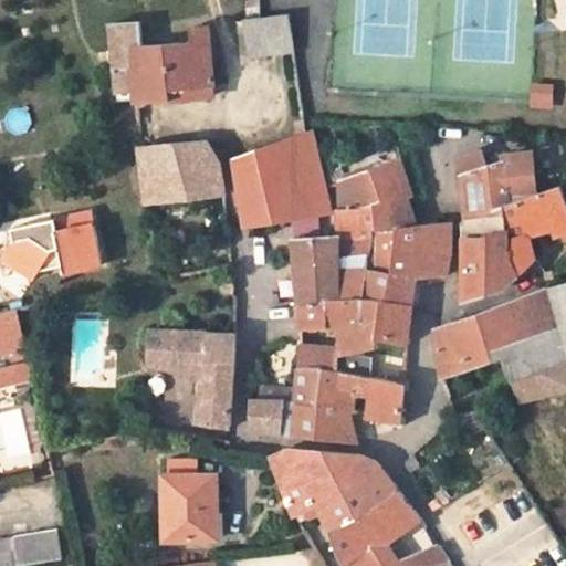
[(261,17),(247,19),(251,55),(295,50),(291,13),(261,17)]
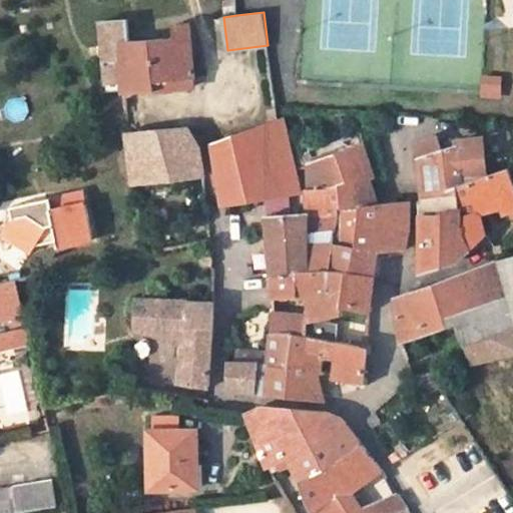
[(129,42),(128,20),(101,23),(102,44),(119,43),(129,42)]
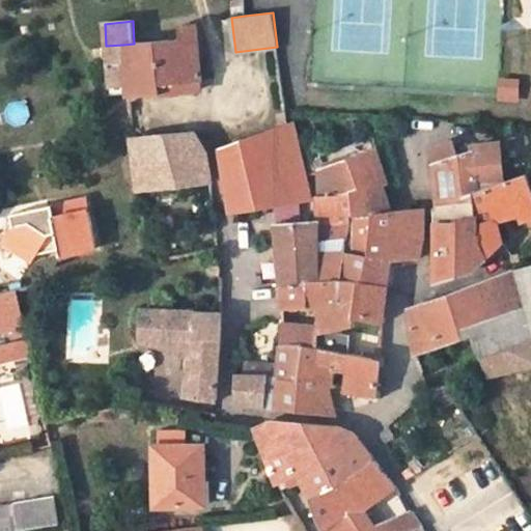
[(199,39),(197,26),(182,28),(183,40),(199,39)]
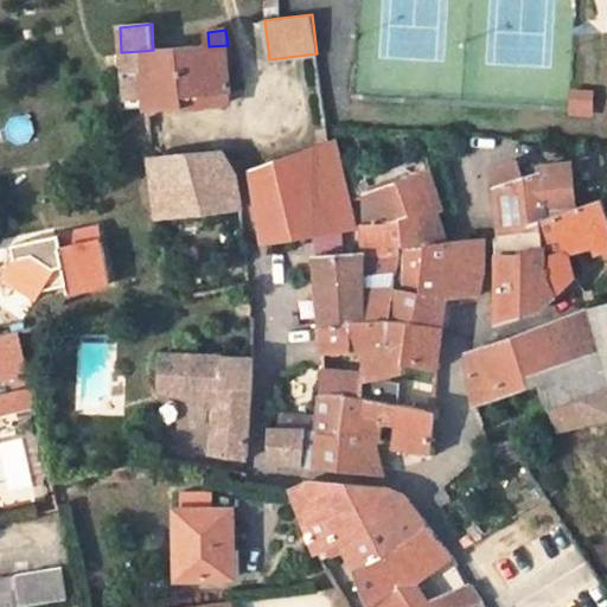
[(146,108),(146,113),(189,109),(187,100),(225,96),(234,95),(228,45),(209,46),(153,50),(141,51),(145,95),(146,108)]
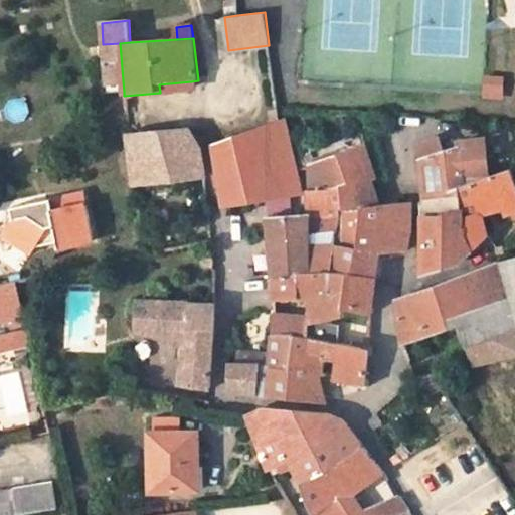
[(123,80),(120,43),(103,44),(106,81),(123,80)]
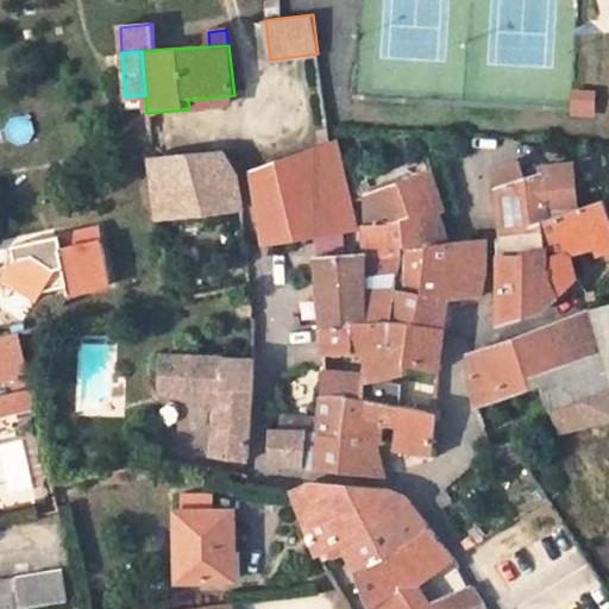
[(146,108),(145,95),(125,96),(126,110),(146,108)]
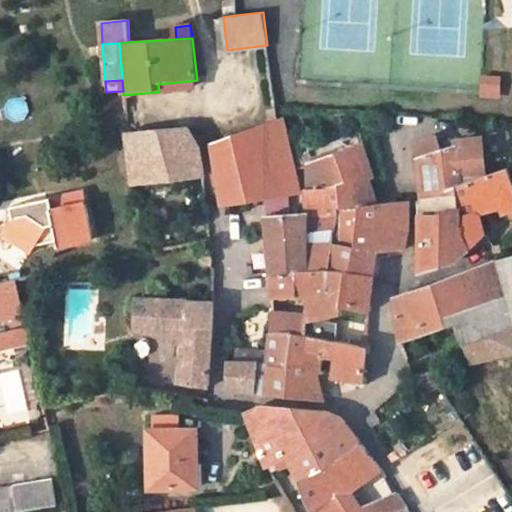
[(190,81),(158,84),(159,92),(191,89),(190,81)]
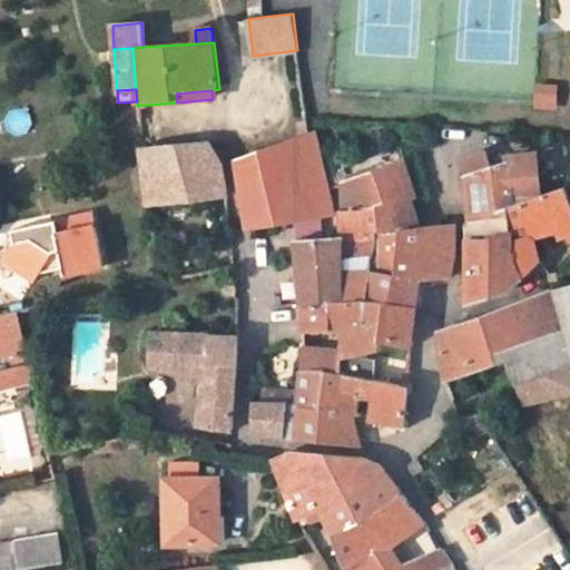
[(556,90),(537,90),(536,104),(554,105),(556,90)]
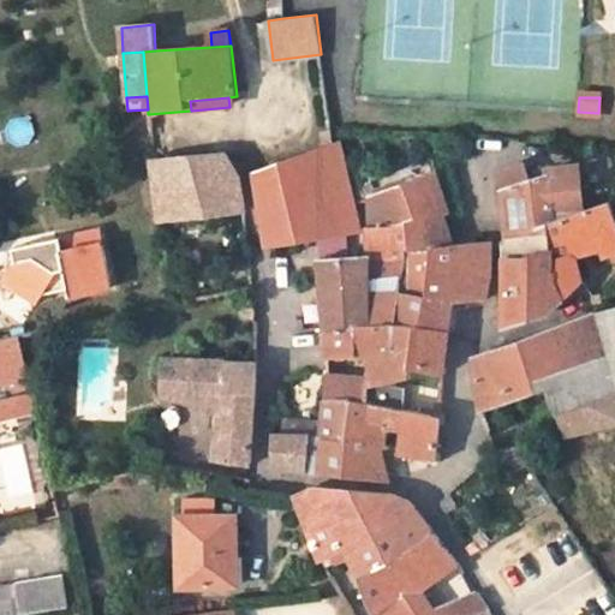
[(360,233),(353,204),(339,147),(334,148),(332,133),(322,136),(324,150),(257,177),(269,248),(360,233)]
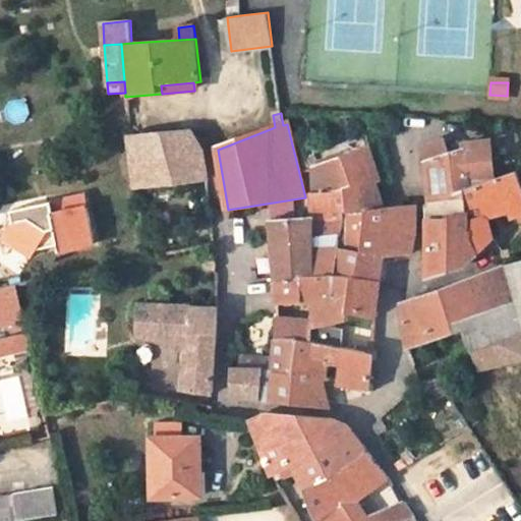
[(133,191),(133,192),(209,183),(206,172),(204,153),(191,132),(128,138),(125,139),(125,145),(129,143),(129,153),(126,154),(127,159),(130,159),(131,169),(128,170),(128,175),(132,175),(133,191)]
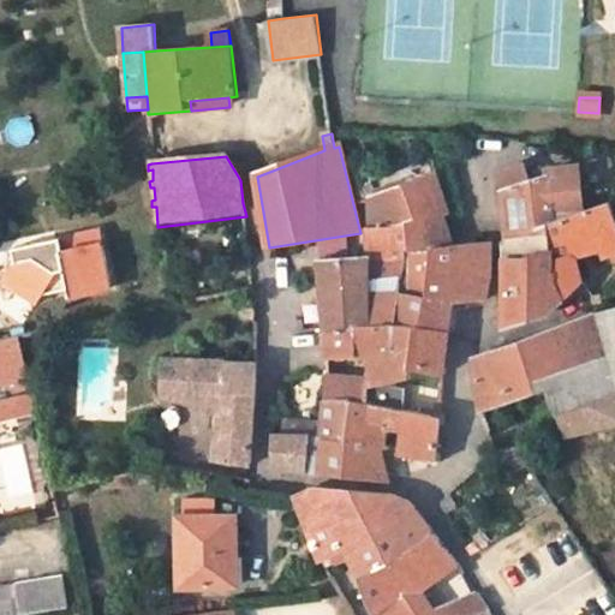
[(454,249),(436,196),(445,193),(437,175),(433,161),(354,189),(358,203),(371,198),(371,228),(368,228),(369,258),(369,263),(404,262),(404,255),(430,251),(454,249)]
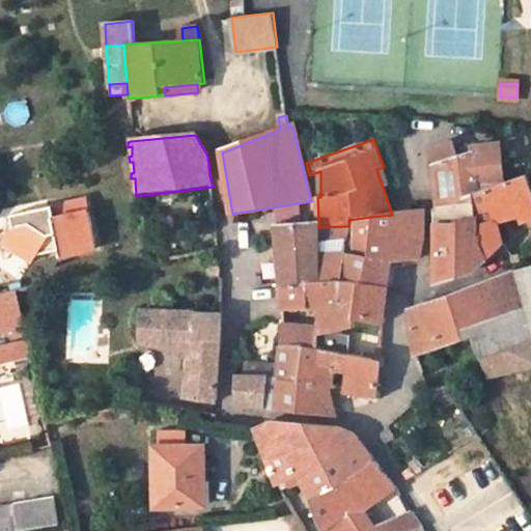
[(511,180),(498,141),(473,148),(475,152),(458,158),(453,144),(431,151),(432,166),(436,205),(480,191),(511,180)]
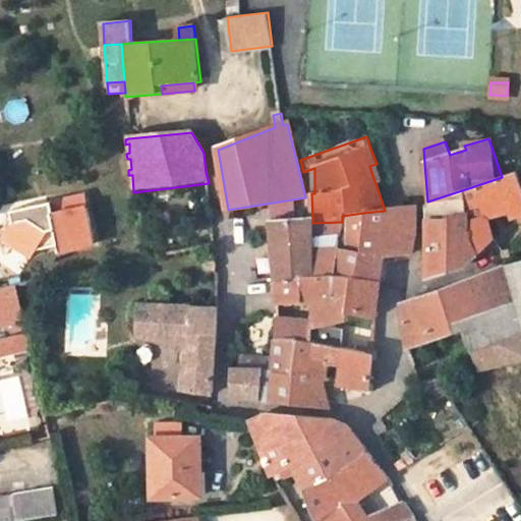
[(520,212),(520,181),(517,171),(502,177),(471,187),(427,201),(429,221),(449,215),(468,214),(471,241),(478,254),(494,239),(489,219),(503,217),(515,214),(520,212)]
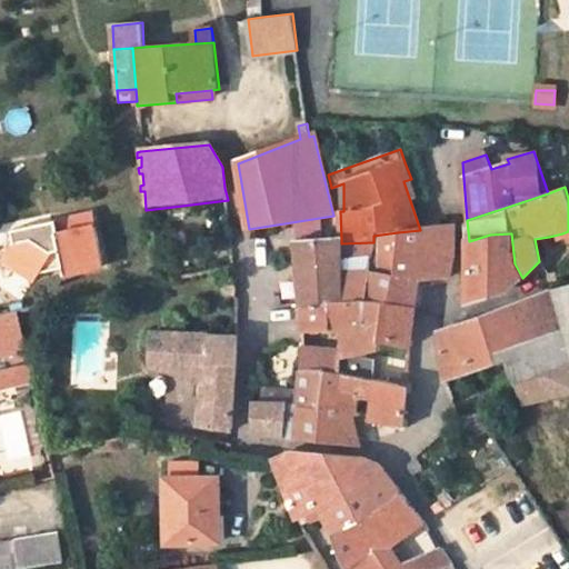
[(32,281),(38,272),(63,267),(65,273),(103,266),(92,212),(57,220),(58,226),(47,229),(46,222),(12,229),(15,240),(1,260),(32,281)]
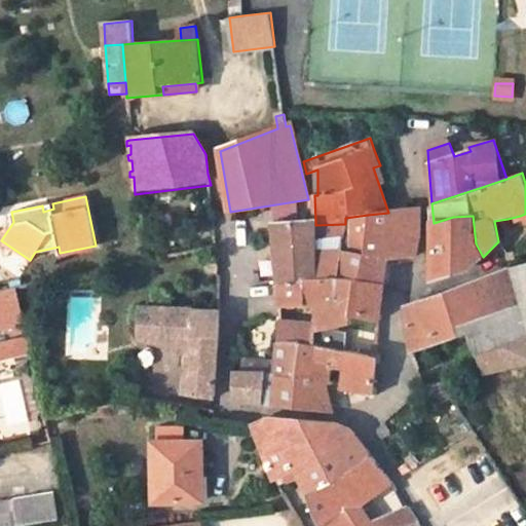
[(388,213),(368,215),(365,253),(387,260),(414,260),(420,242),(422,208),(417,207),(417,210),(413,210),(388,213)]
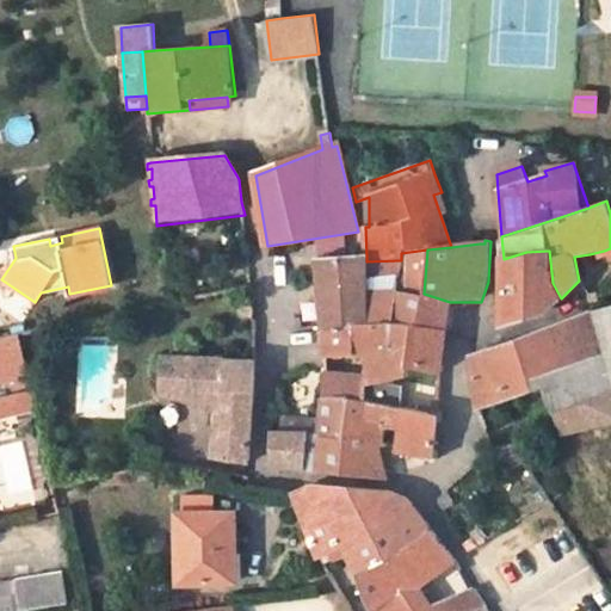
[(396,277),(395,292),(424,294),(427,250),(401,253),(401,260),(366,261),(366,257),(320,259),(326,327),(393,320),(395,295),(366,296),(365,278),(396,277)]
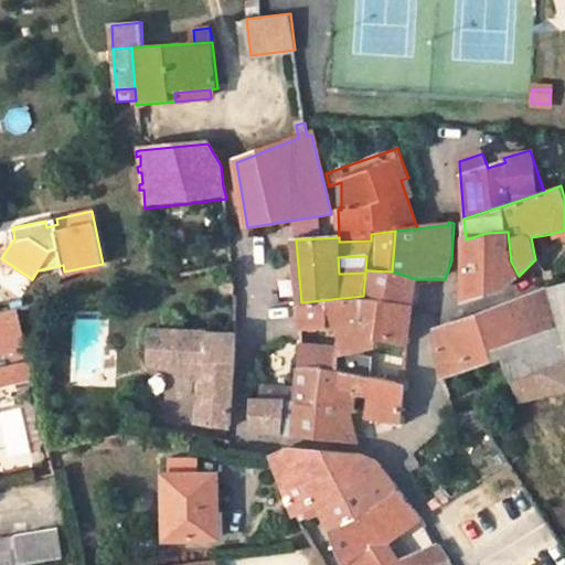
[(508,288),(519,276),(511,262),(508,232),(487,233),(466,240),(468,267),(468,300),(508,288)]
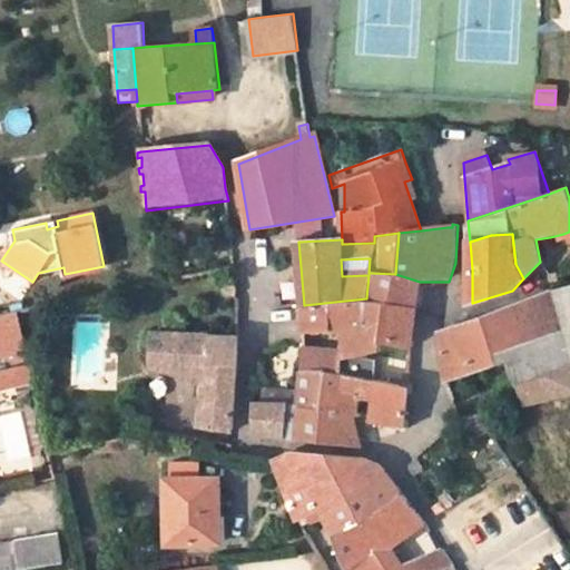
[(414,343),(420,282),(395,274),(369,273),(369,275),(366,298),(383,300),(380,332),(377,343),(414,343)]
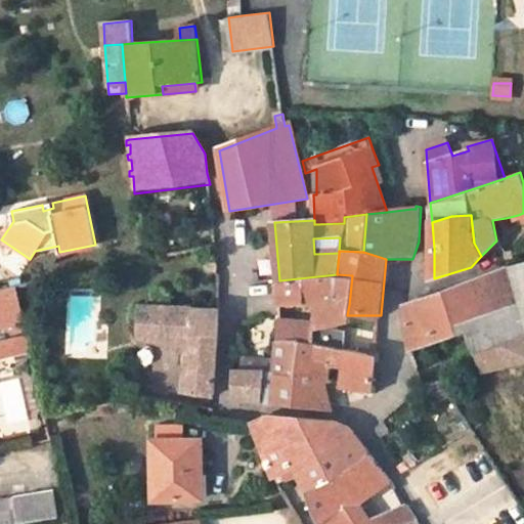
[(218,263),(217,261),(215,260),(213,260),(212,261),(210,263),(210,264),(210,266),(211,268),(213,269),(215,269),(217,268),(218,266),(218,265),(218,263)]
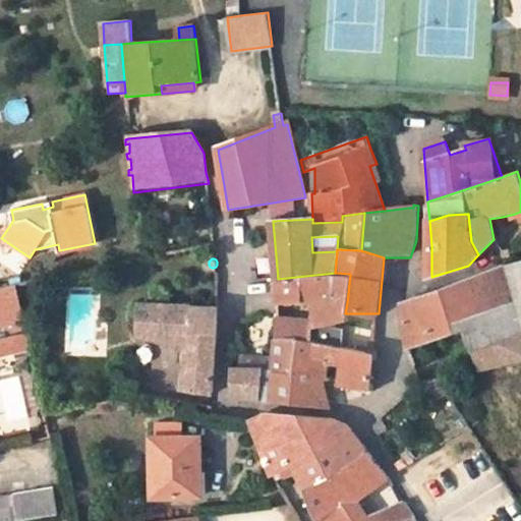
[(520,264),(512,268),(513,275),(508,277),(520,322),(520,264)]
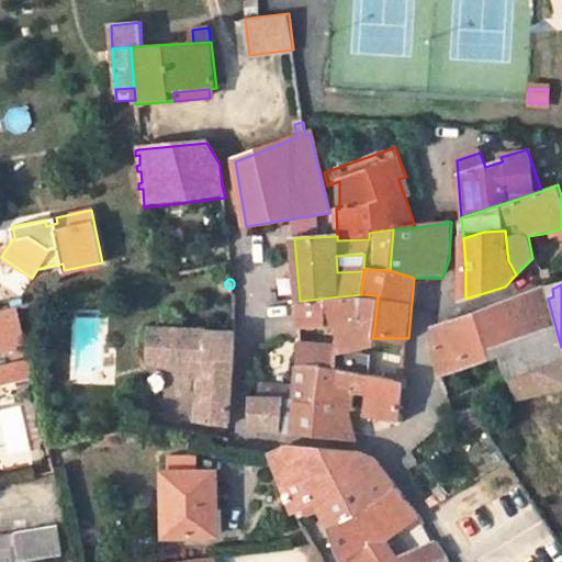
[(561,347),(548,299),(553,296),(552,289),(547,290),(544,287),(518,296),(514,301),(464,318),(436,328),(441,378),(465,370),(462,361),(489,352),(492,362),(505,358),(518,402),(561,390),(561,347)]
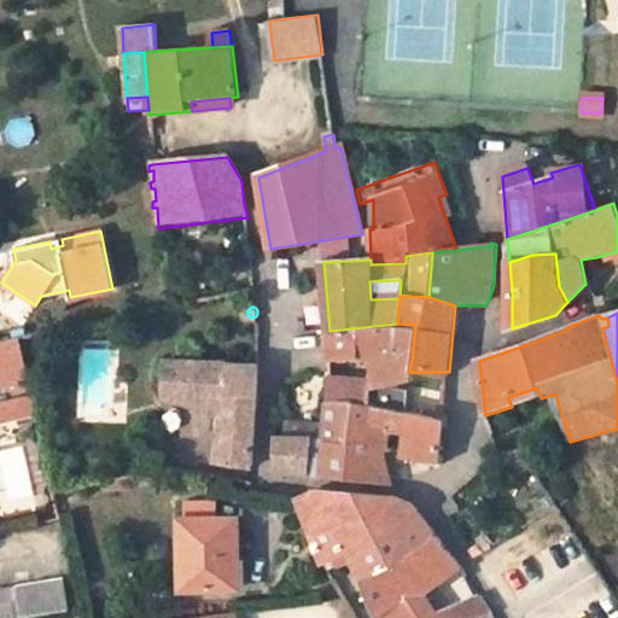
[(366,359),(383,360),(412,360),(415,325),(397,324),(330,331),(332,362),(366,359)]
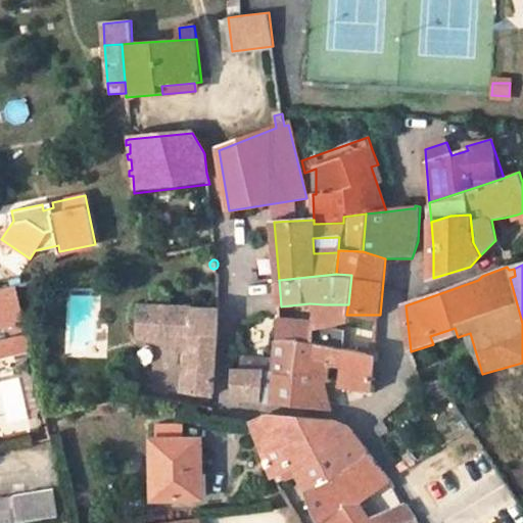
[(0,327),(15,324),(17,333),(28,330),(17,285),(0,289),(0,327)]
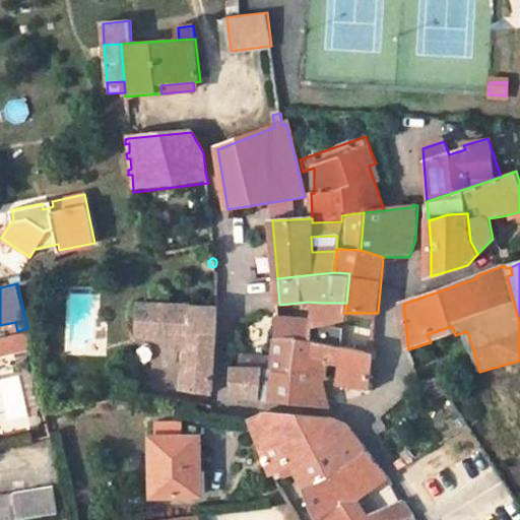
[(280,328),(279,336),(298,339),(310,340),(311,327),(343,319),(344,313),(346,303),(322,303),(322,307),(311,307),(311,321),(280,319),(280,320),(280,328)]
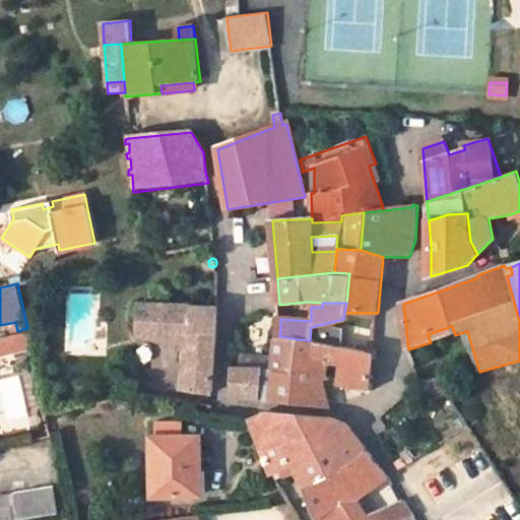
[(217,309),(150,307),(143,307),(141,337),(191,341),(183,390),(212,395),(217,320),(217,309)]
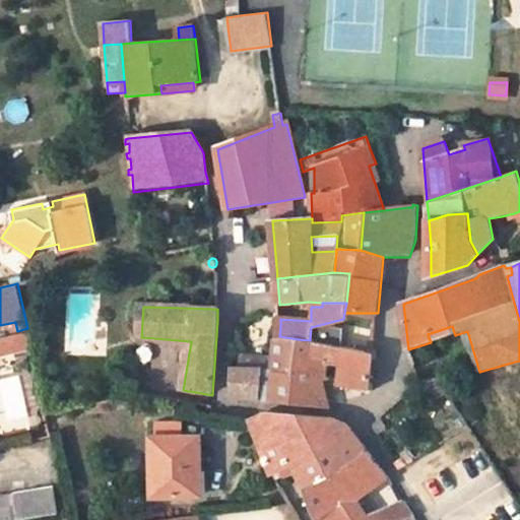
[(431,342),(455,335),(452,326),(428,334),(431,342)]
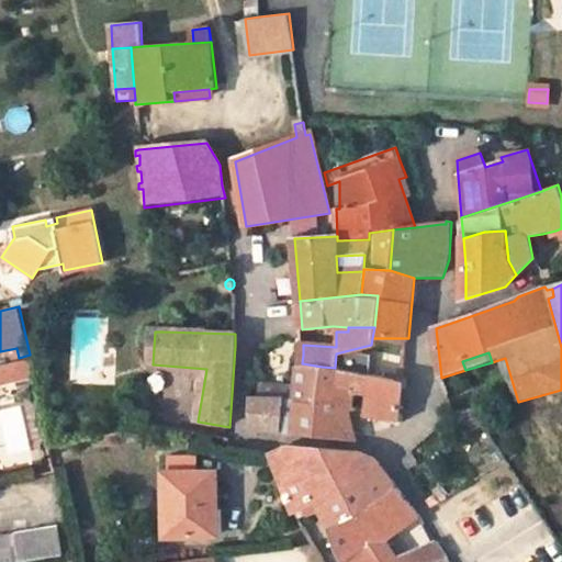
[(34,375),(31,359),(10,363),(14,380),(34,375)]
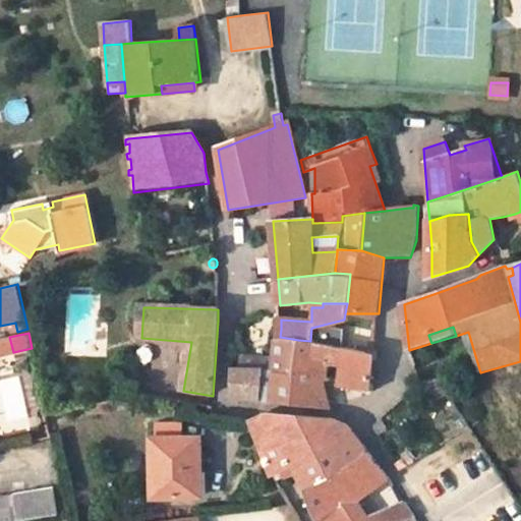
[(0,354),(13,352),(9,337),(0,339),(0,354)]
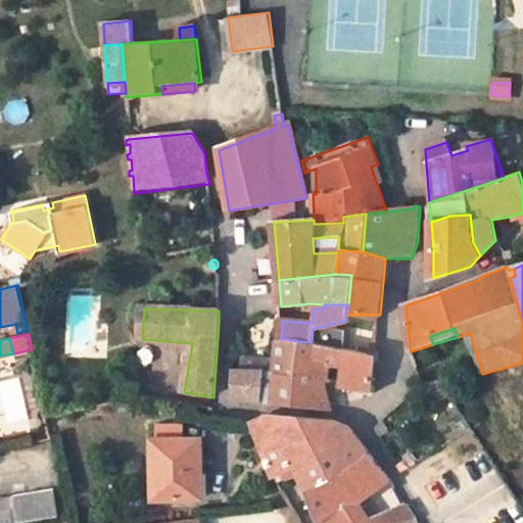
[(281,339),(277,362),(276,374),(278,374),(293,377),(299,341),(281,338),(281,339)]
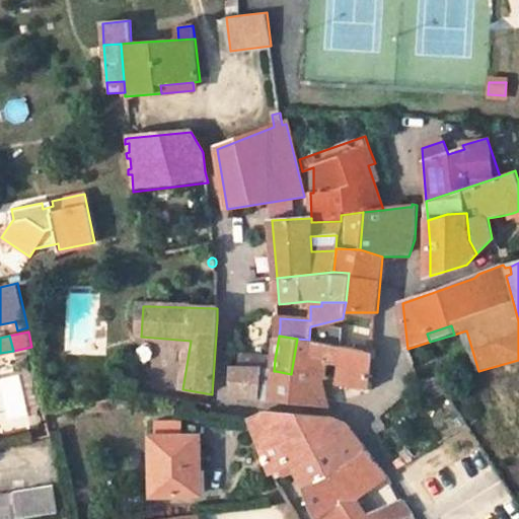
[(297,339),(291,374),(324,380),(326,366),(322,366),(322,361),(310,359),(312,341),(309,340),(297,339)]
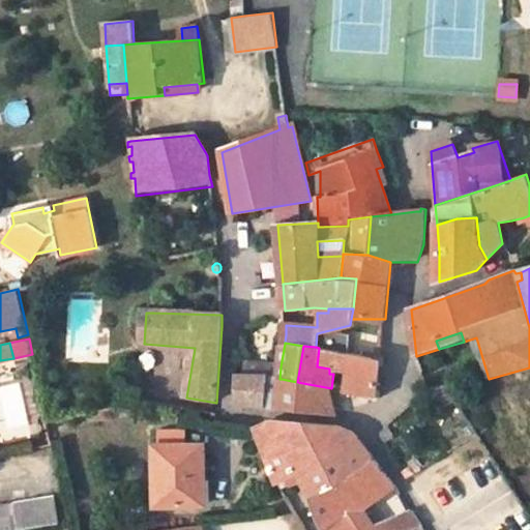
[(329,374),(333,374),(347,376),(347,391),(373,396),(375,396),(378,360),(335,350),(319,348),(317,366),(329,369),(329,374)]
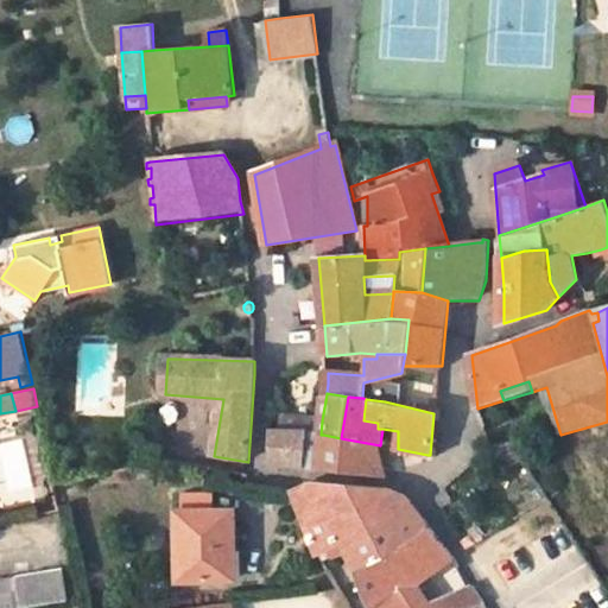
[(323,435),(321,435),(271,429),(273,464),(317,469),(323,435)]
